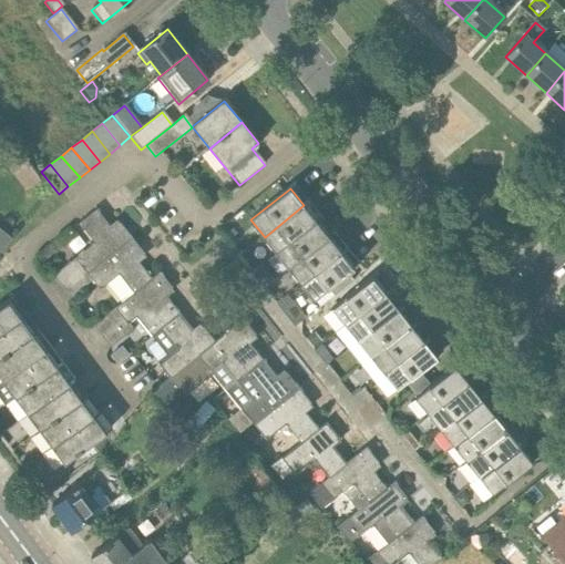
[(304,205),(265,237),(277,253),(317,221),(304,205)]
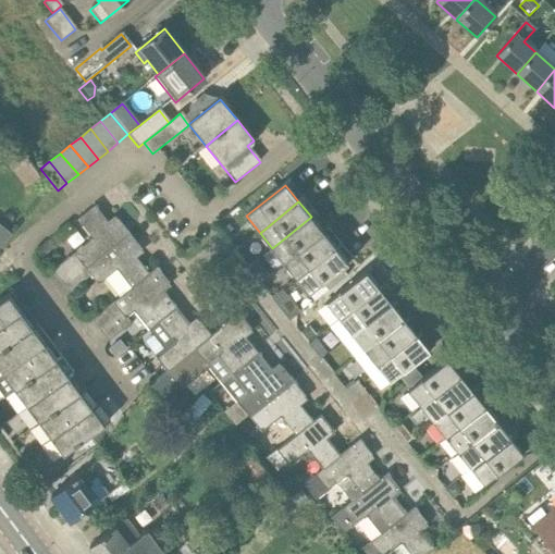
[(51,273),(60,283),(81,266),(85,271),(110,249),(128,235),(116,220),(109,225),(94,207),(76,221),(90,241),(51,273)]
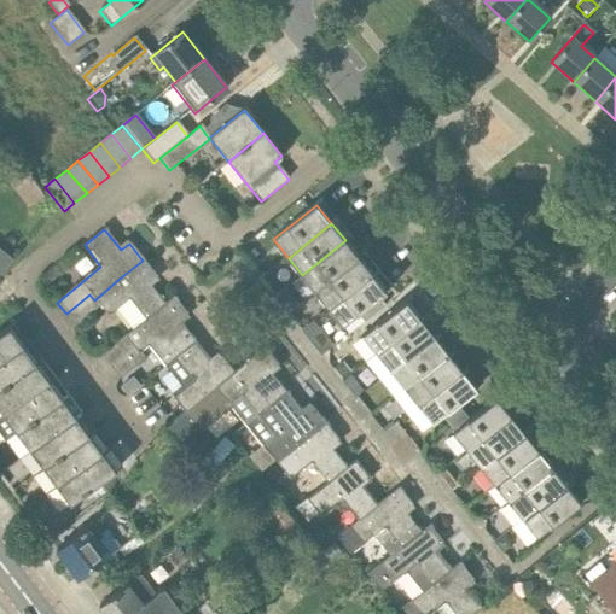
[(346,240),(302,275),(315,292),(359,258),(346,240)]
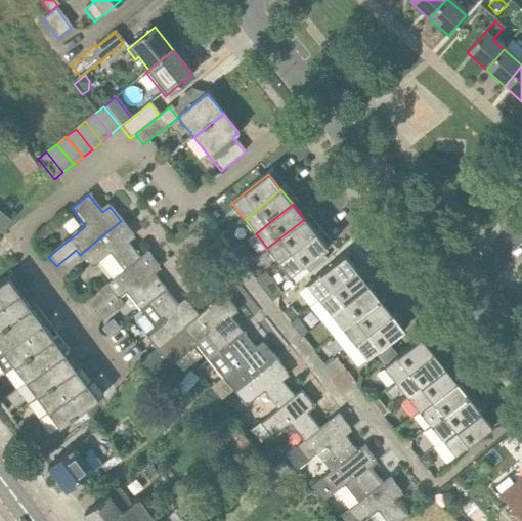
[(0,231),(9,220),(0,213),(0,231)]
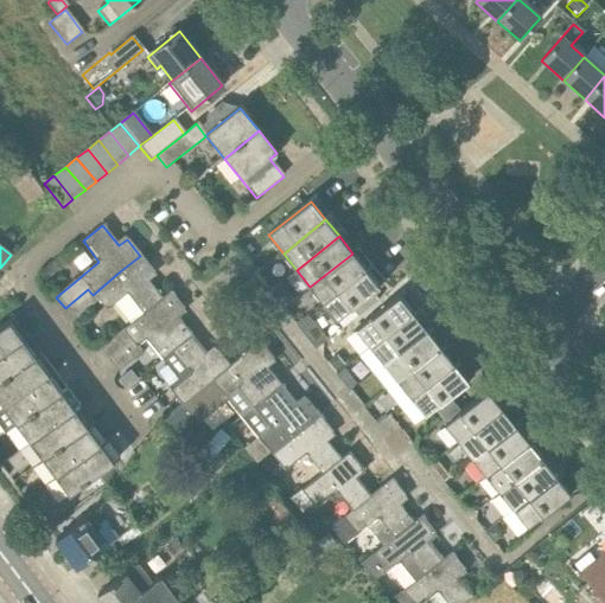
[(352,254),(310,287),(324,305),(367,270),(352,254)]
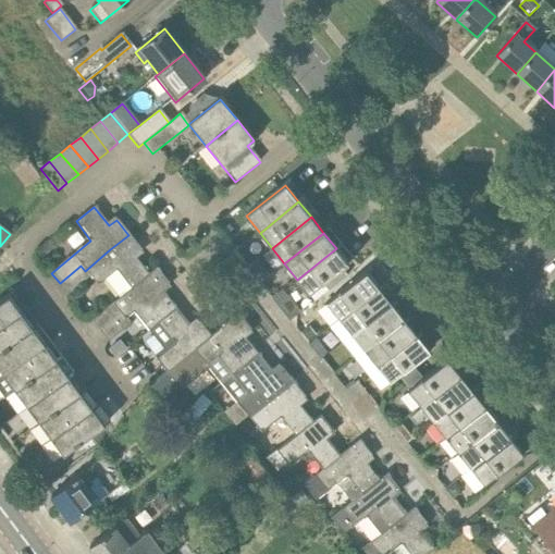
[(149,275),(148,274),(134,256),(140,250),(128,235),(110,249),(85,271),(81,266),(60,283),(68,294),(89,278),(97,286),(115,271),(130,288),(131,290),(149,275)]
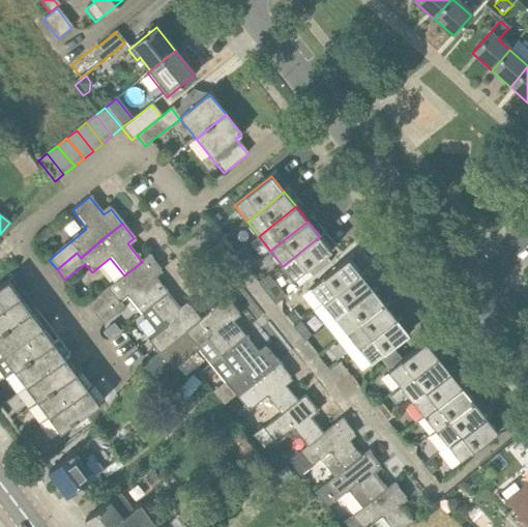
[(320,236),(283,266),(295,281),(300,287),(331,262),(326,256),(331,252),(320,236)]
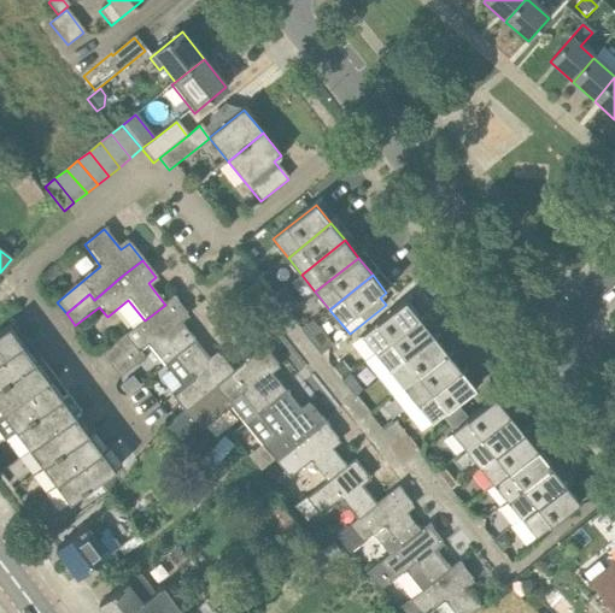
[(145,320),(144,319),(123,337),(133,349),(110,367),(119,378),(142,360),(138,355),(146,348),(163,367),(195,342),(179,320),(186,314),(173,298),(164,304),(165,305),(145,320)]
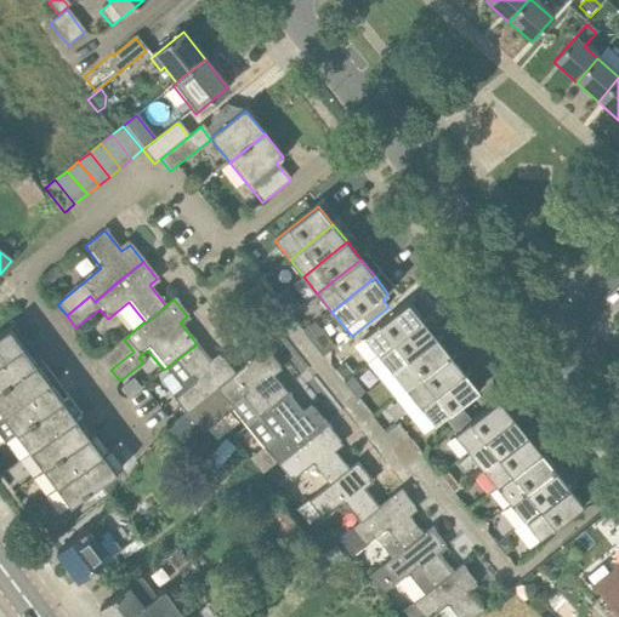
[(364,338),(380,356),(424,321),(408,303),(364,338)]
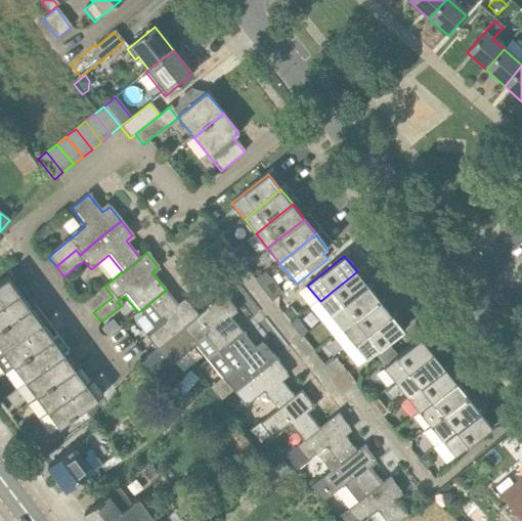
[(357,271),(320,301),(332,315),(368,286),(357,271)]
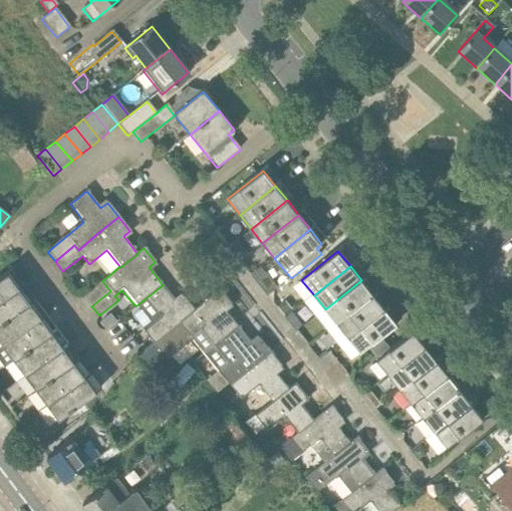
[(0,303),(19,289),(7,273),(0,278),(0,303)]
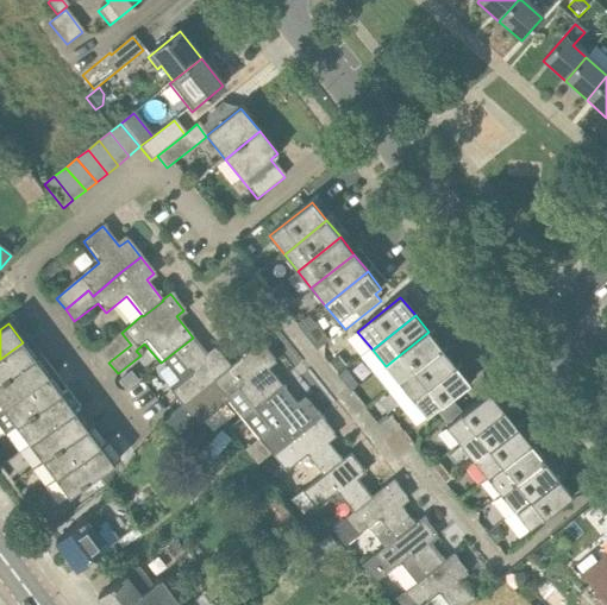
[(429,332),(386,366),(400,384),(443,350),(429,332)]
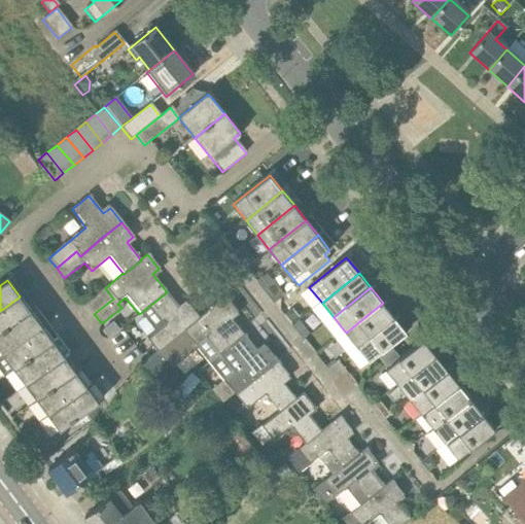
[(105,288),(85,304),(94,314),(113,299),(105,288)]
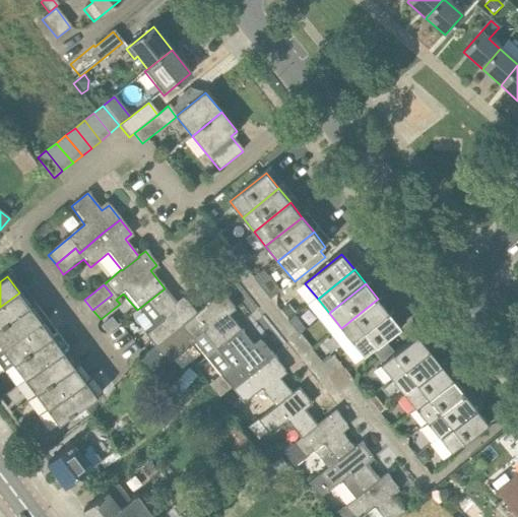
[(181,325),(196,314),(185,301),(178,305),(165,288),(137,310),(152,327),(144,334),(155,348),(170,338),(168,336),(182,326),(181,325)]
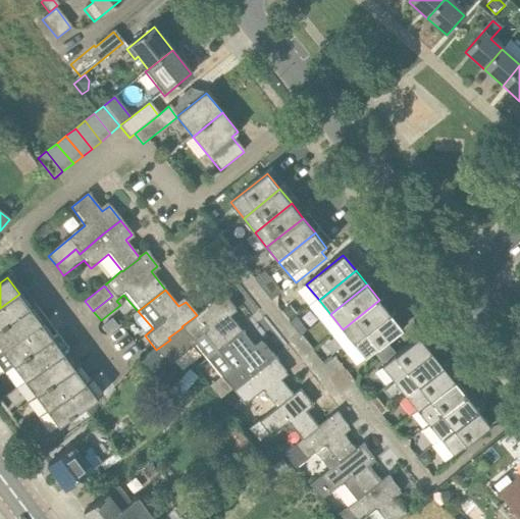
[(19,294),(0,308),(0,331),(31,309),(19,294)]
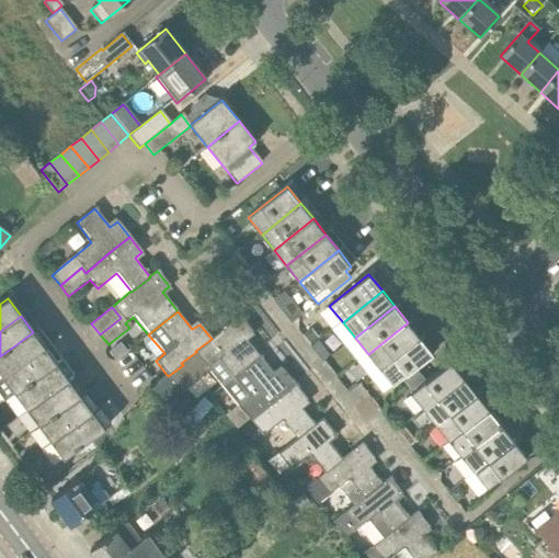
[(235,378),(260,357),(244,339),(251,333),(239,317),(212,339),(195,351),(196,352),(181,363),(183,365),(168,376),(149,390),(159,405),(179,389),(182,394),(208,372),(220,362),(235,378)]
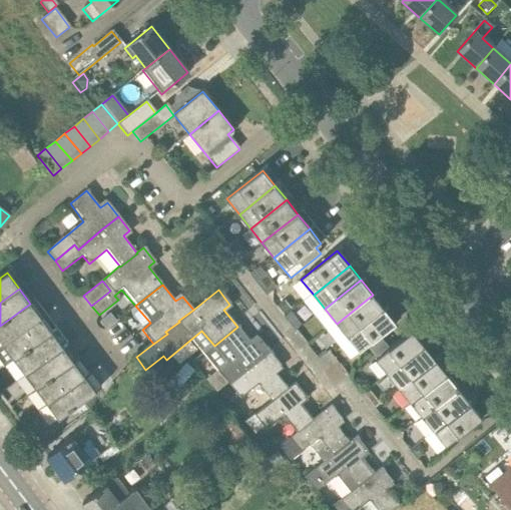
[(373,295),(337,324),(348,339),(384,309),(373,295)]
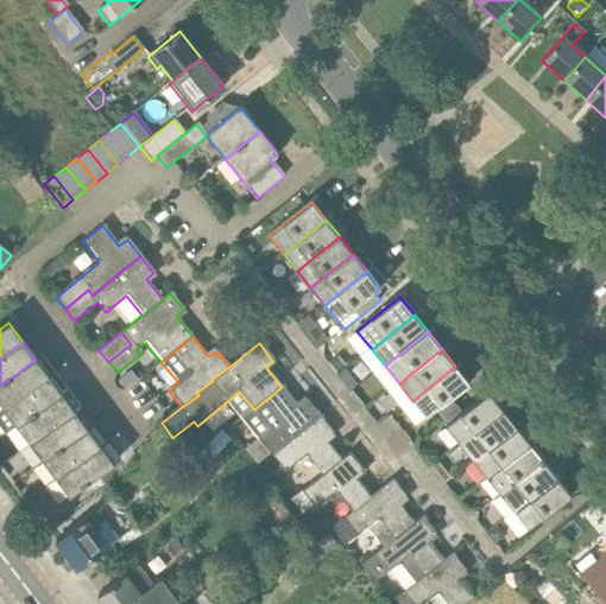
[(326,364),(334,375),(343,368),(335,357),(326,364)]
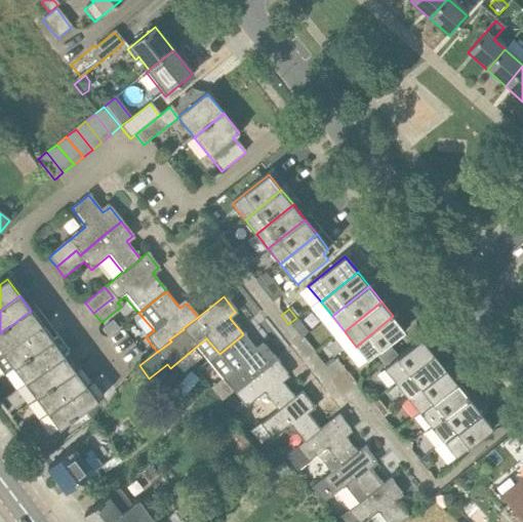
[(31,311),(0,333),(0,350),(3,354),(42,325),(31,311)]
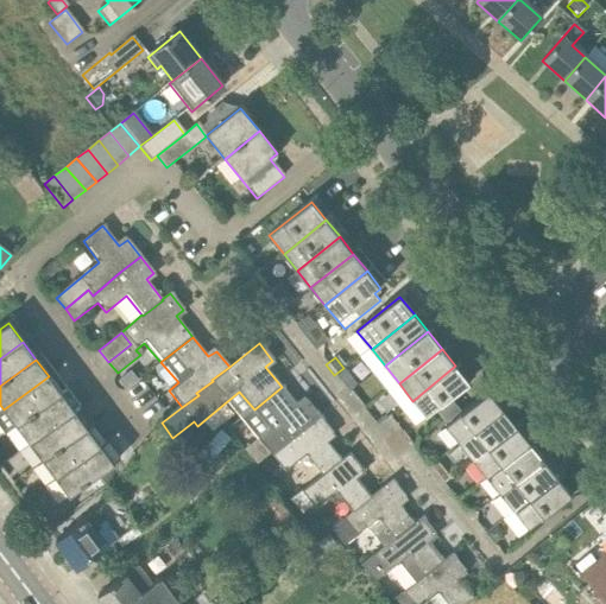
[(455,366),(412,401),(425,418),(468,383),(455,366)]
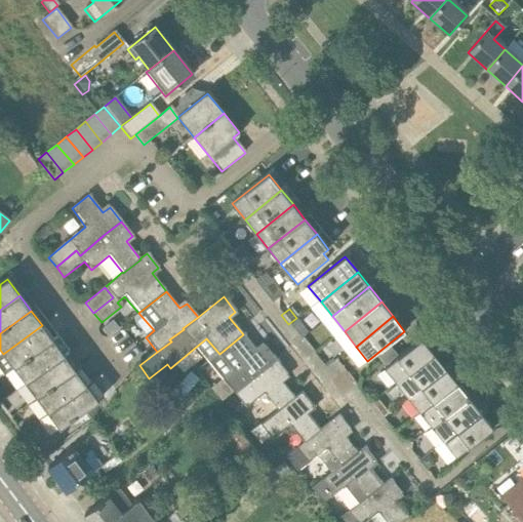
[(295,333),(302,328),(295,321),(289,326),(295,333)]
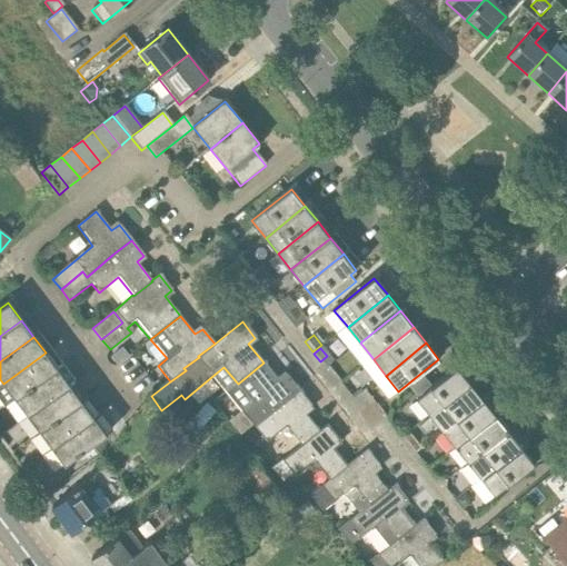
[(123,358),(118,350),(109,358),(115,365),(123,358)]
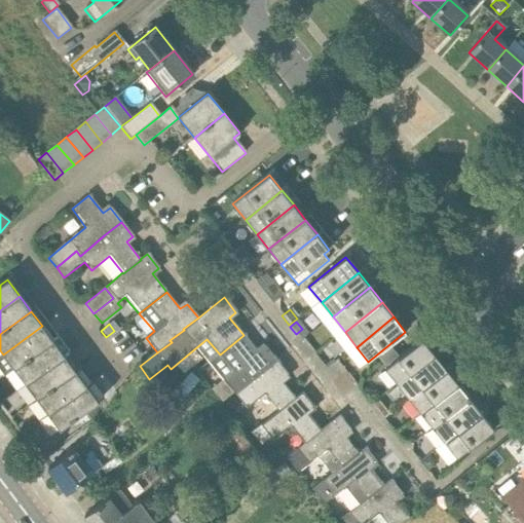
[(42,326),(3,355),(0,357),(0,369),(6,377),(14,371),(53,341),(42,326)]
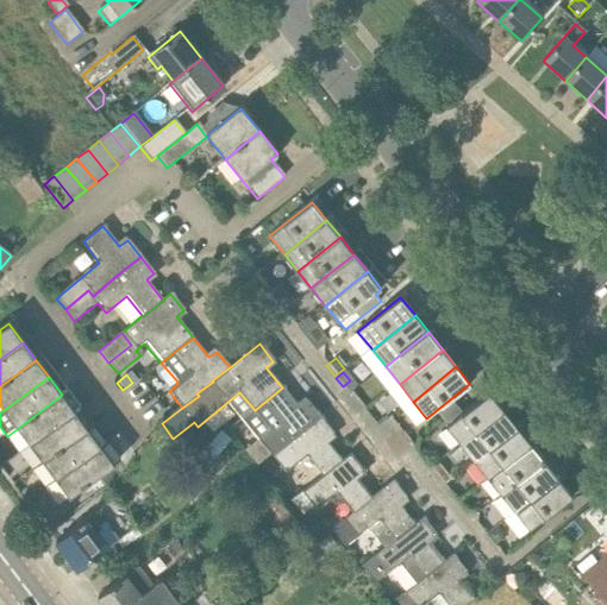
[(282,388),(255,410),(271,430),(258,440),(273,457),(320,418),(307,402),(299,408),(282,388)]
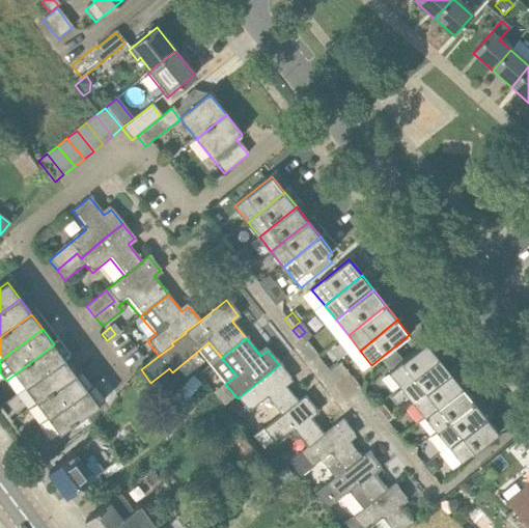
[(388,373),(400,389),(439,358),(426,342),(388,373)]
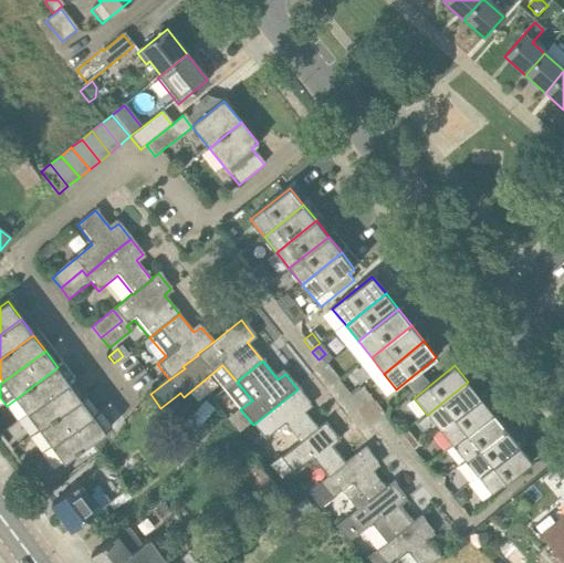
[(58,367),(16,399),(28,415),(69,383),(58,367)]
